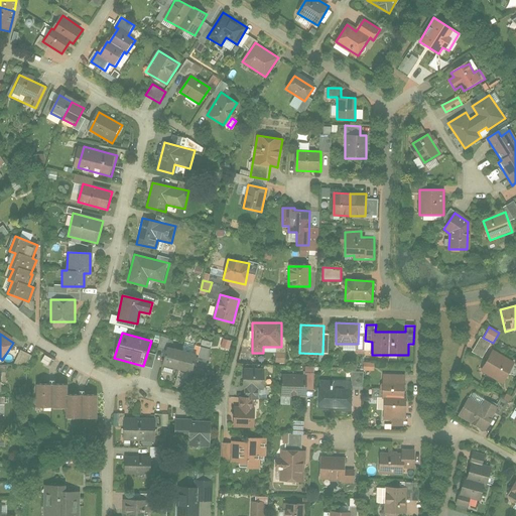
[(482,358),(491,343),(481,337),(472,352),(482,358)]
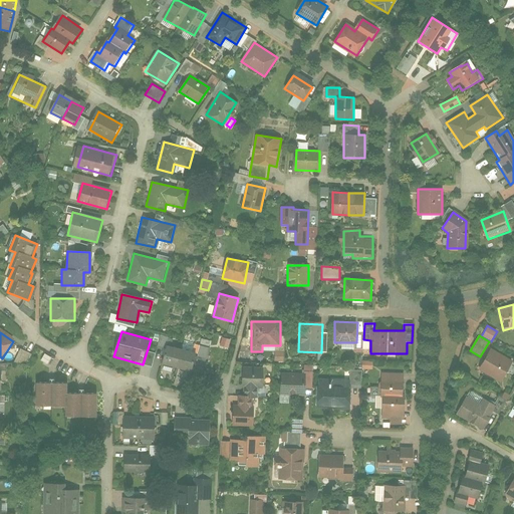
[(220,345),(229,347),(231,339),(222,337),(220,345)]
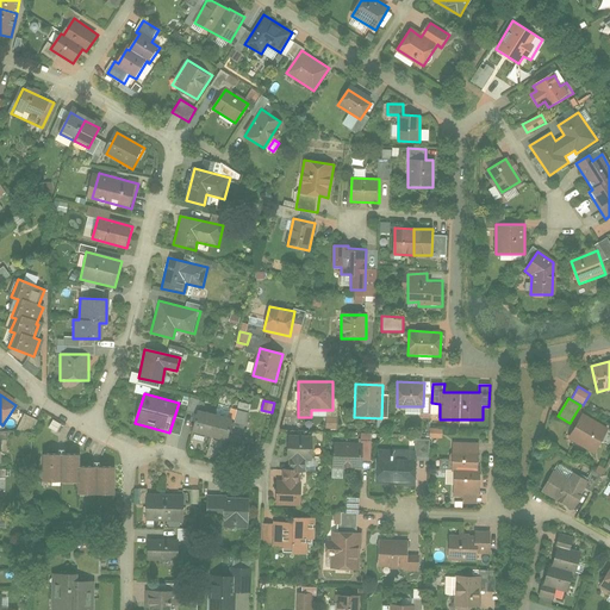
[(235,423),(246,425),(247,412),(237,410),(235,423)]
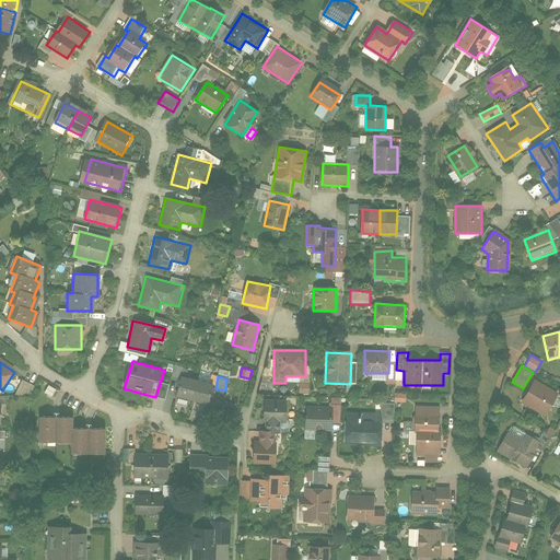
[(181,377),(175,397),(191,401),(196,382),(181,377)]
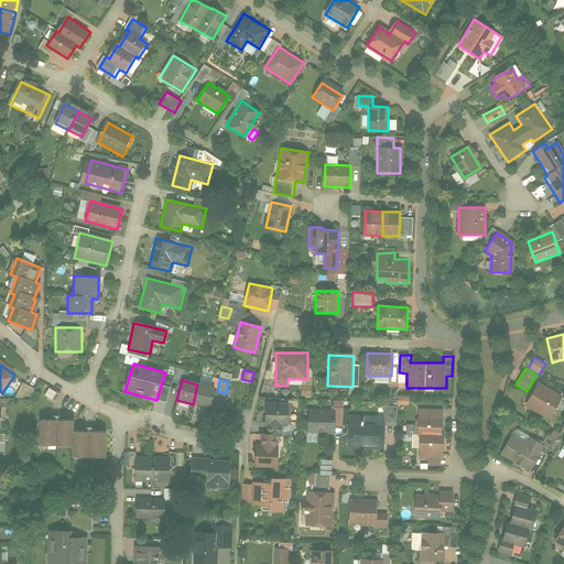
[(21,399),(23,394),(31,397),(34,388),(22,382),(15,397),(21,399)]
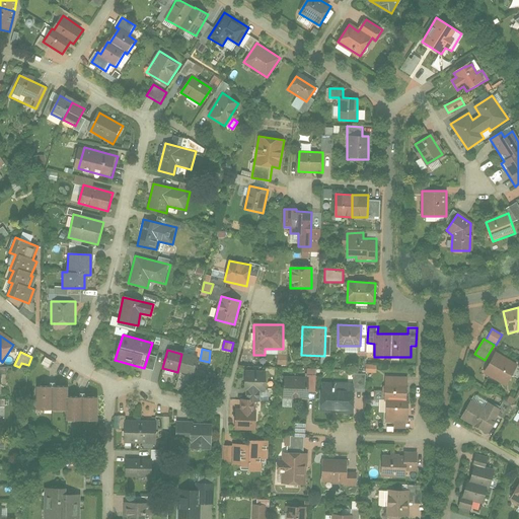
[(181,354),(177,372),(192,376),(197,358),(181,354)]
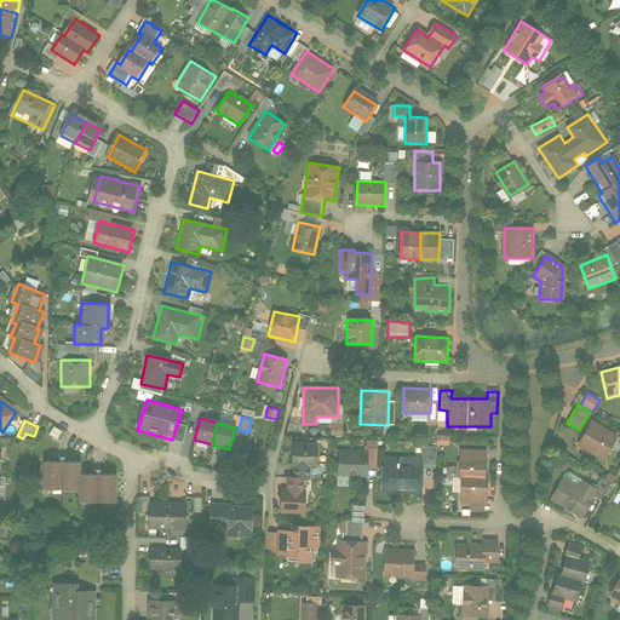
[(343,436),(343,424),(331,425),(332,436),(343,436)]
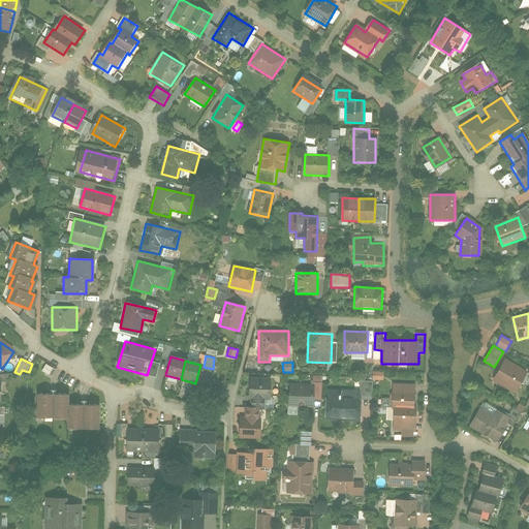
[(501,363),(491,380),(516,395),(525,377),(501,363)]
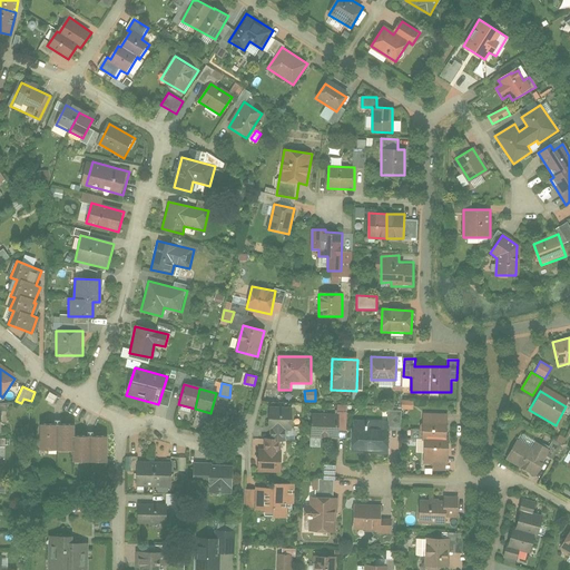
[(402,400),(402,410),(413,410),(413,400),(402,400)]
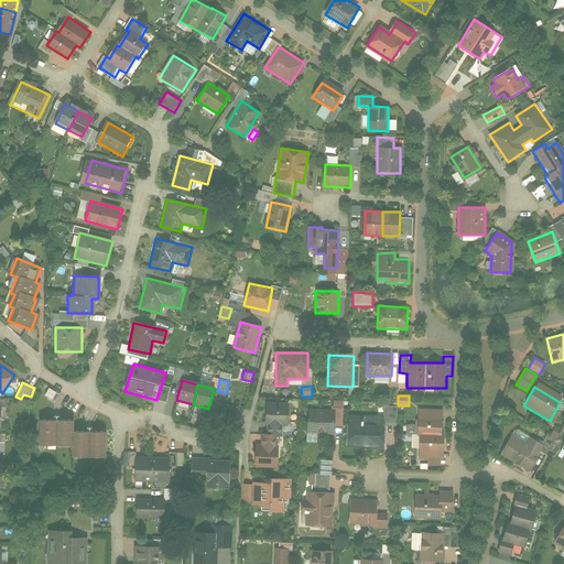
[(290,425),(290,405),(268,404),(267,424),(290,425)]
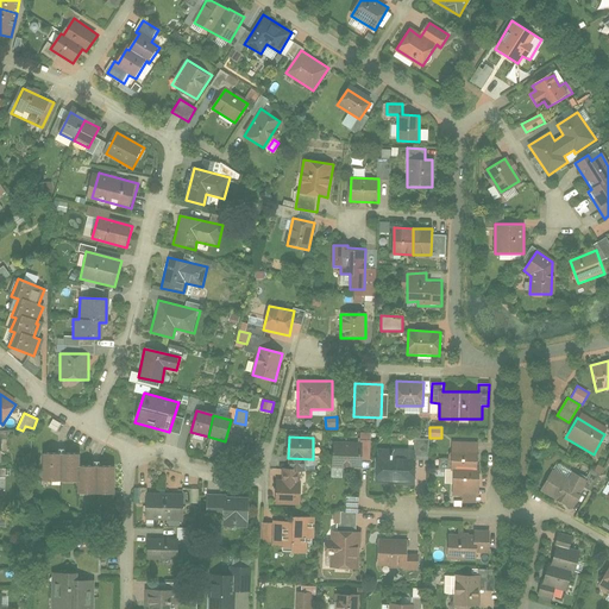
[(362,468),(363,443),(334,441),(333,466),(362,468)]
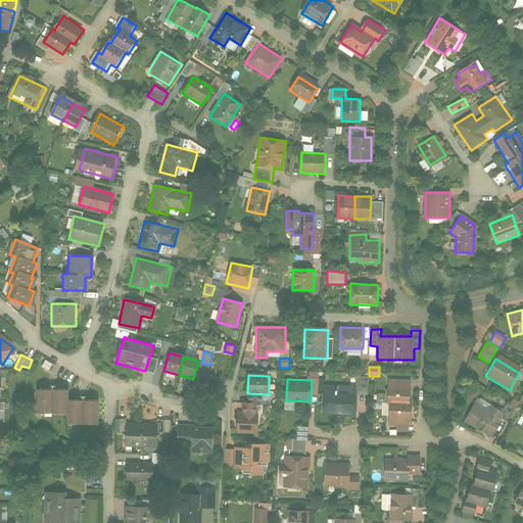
[(413,427),(414,380),(388,379),(387,405),(389,405),(389,426),(413,427)]
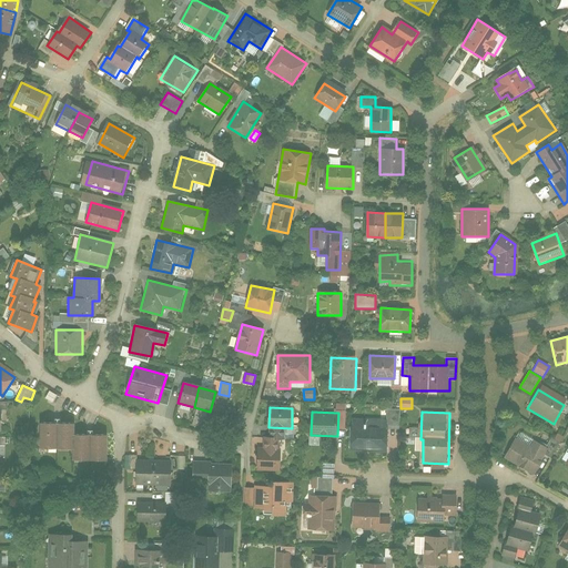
[(388,419),(351,418),(350,450),(387,452),(388,419)]
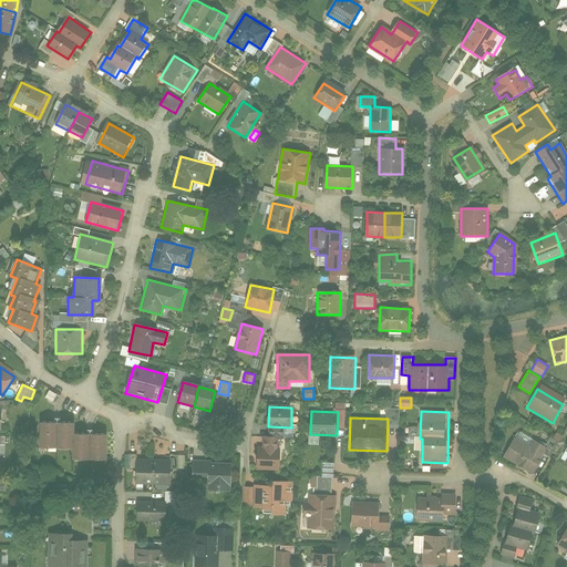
[(72,421),(38,421),(38,446),(72,445),(72,459),(104,459),(104,432),(72,433),(72,421)]
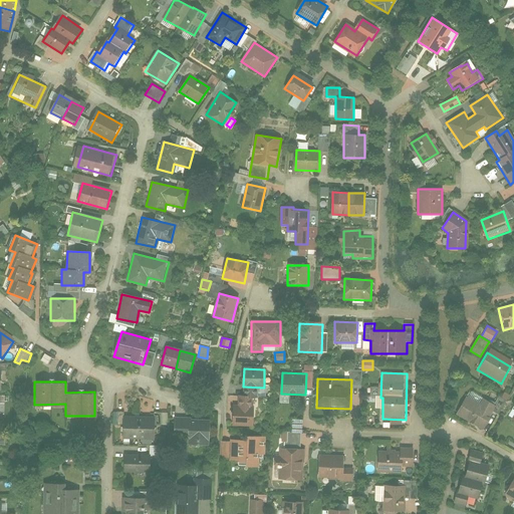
[(466,398),(456,413),(482,431),(490,418),(487,416),(493,407),(484,401),(479,408),(466,398)]
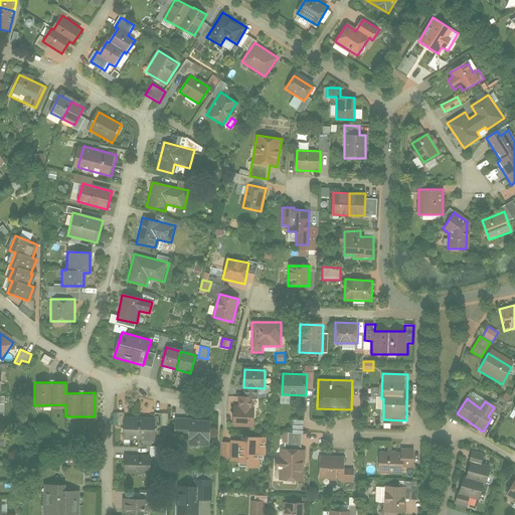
[(235,405),(234,424),(254,425),(255,407),(235,405)]
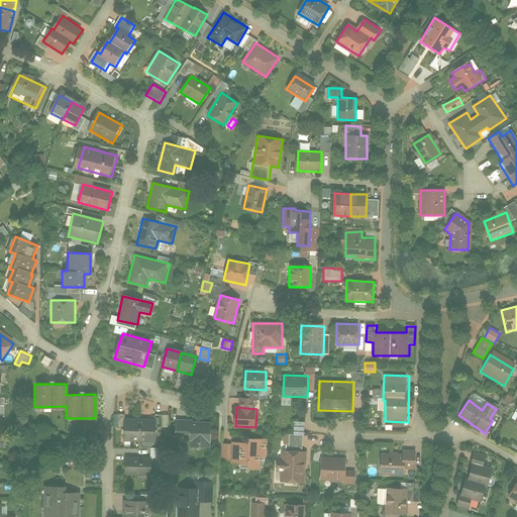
[(139,417),(124,417),(123,441),(139,442),(139,417)]
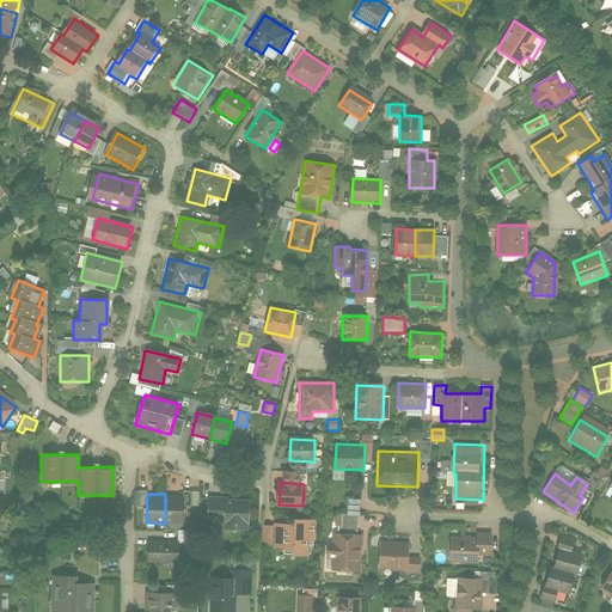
[(184,495),(165,494),(165,524),(184,524),(184,495)]
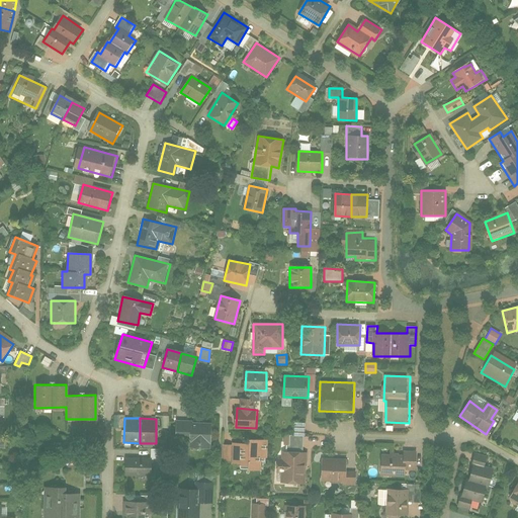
[(212,422),(175,421),(175,436),(192,437),(192,447),(211,447),(212,422)]
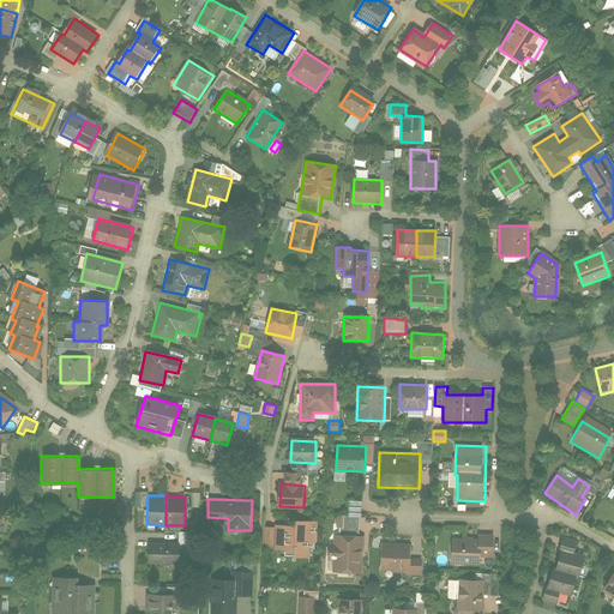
[(313,523),(277,523),(277,549),(313,549),(313,523)]
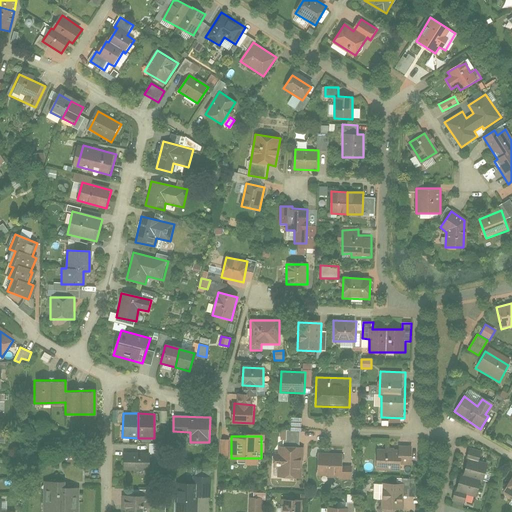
[(277,464),(277,476),(300,477),(300,446),(278,445),(278,454),(272,454),(272,464),(277,464)]
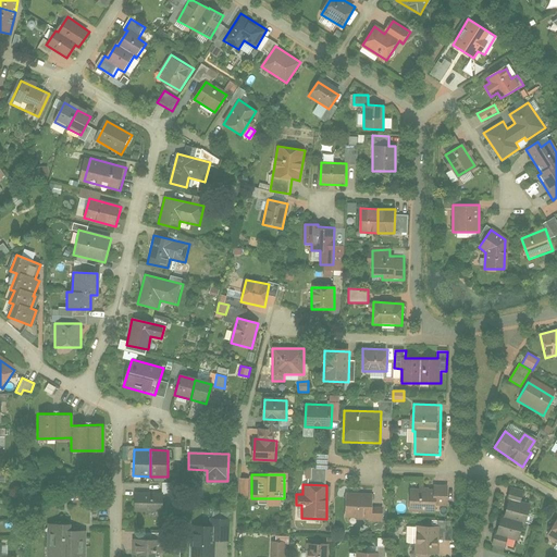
[(447,486),(407,486),(408,512),(436,511),(436,502),(447,502),(447,486)]
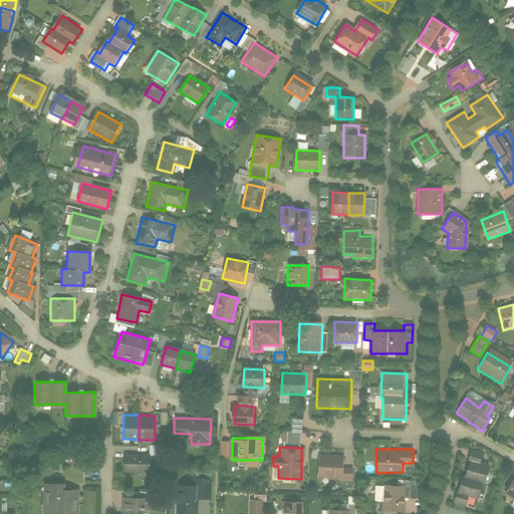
[(462,477),(455,502),(467,505),(469,496),(477,498),(481,482),(485,483),(490,464),(481,462),(484,452),(471,449),(464,477),(462,477)]
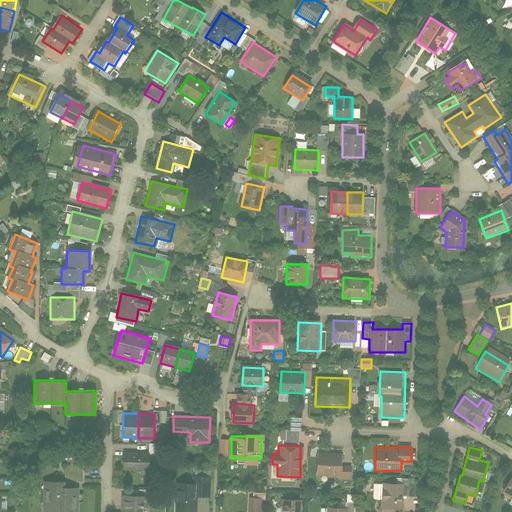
[(149,471),(150,453),(125,452),(124,469),(149,471)]
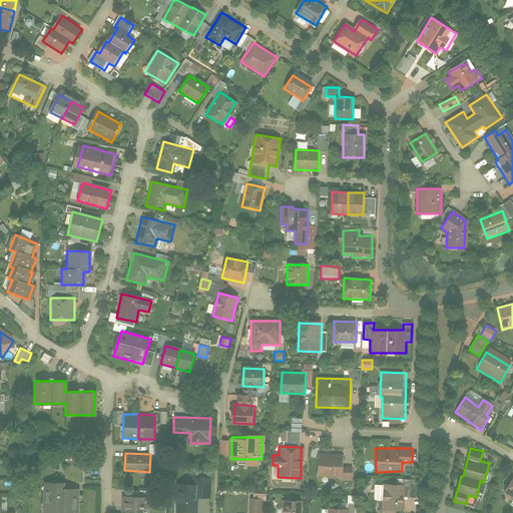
[(344,454),(321,454),(321,478),(340,478),(340,481),(353,481),(354,465),(344,465),(344,454)]
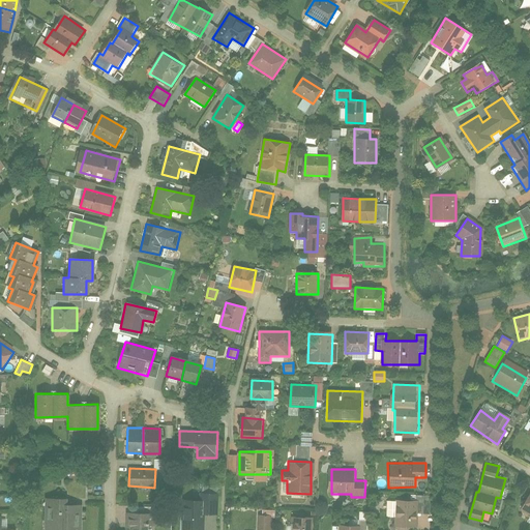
[(529,490),(521,509),(529,513),(529,490)]
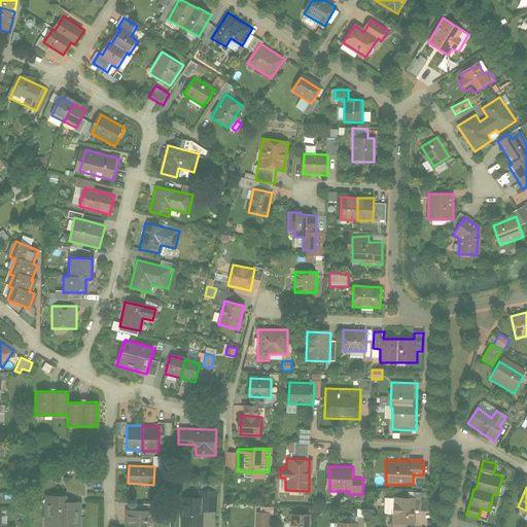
[(414,496),(391,497),(392,526),(414,525),(414,496)]
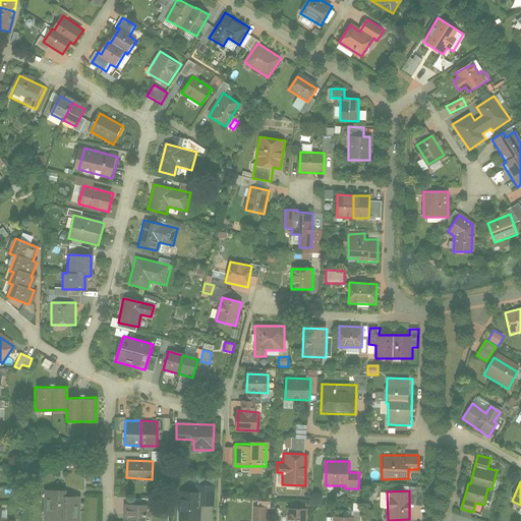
[(180,519),(199,520),(200,494),(181,494),(180,519)]
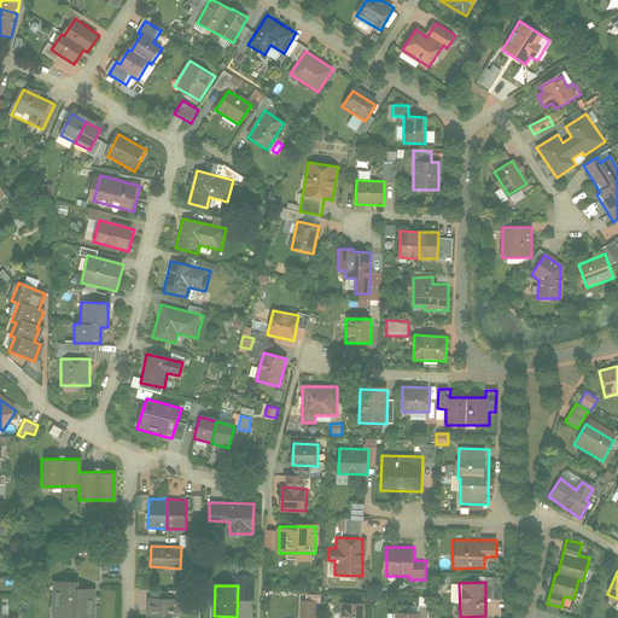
[(52,592),(51,617),(93,617),(94,599),(73,598),(73,592),(52,592)]
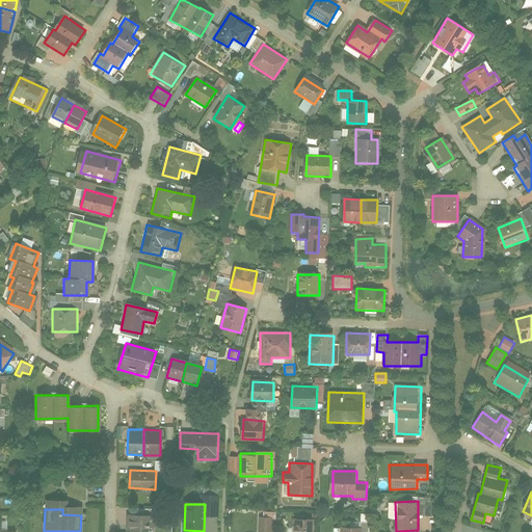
[(152,531),(153,514),(127,514),(127,531),(152,531)]
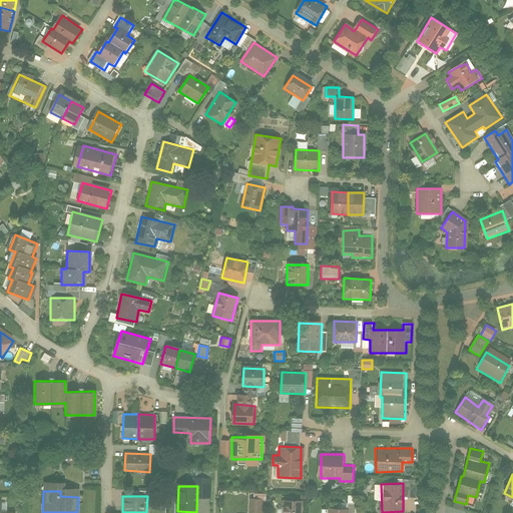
[(300,512),(300,499),(283,500),(283,512),(300,512)]
